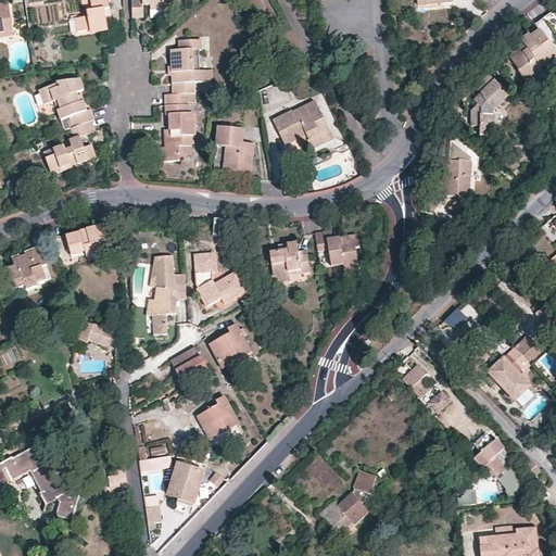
[(89,0),(90,9),(86,9),(86,14),(73,16),(74,28),(86,27),(104,26),(103,13),(103,9),(108,8),(108,0),(89,0)]
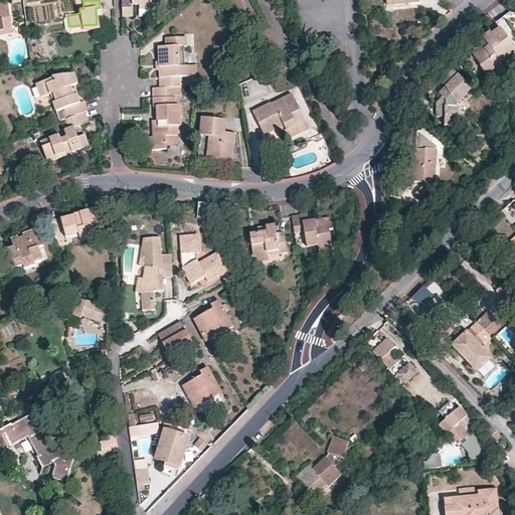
[(159,5),(173,4),(173,0),(124,0),(123,0),(123,17),(134,17),(134,5),(137,5),(139,5),(140,5),(153,5),(153,1),(159,1),(159,5)]
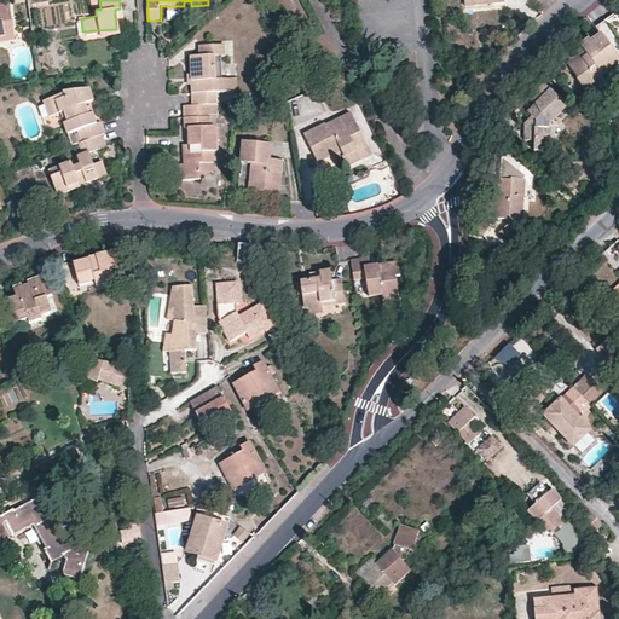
[(0,40),(16,39),(11,4),(0,5),(0,40)]
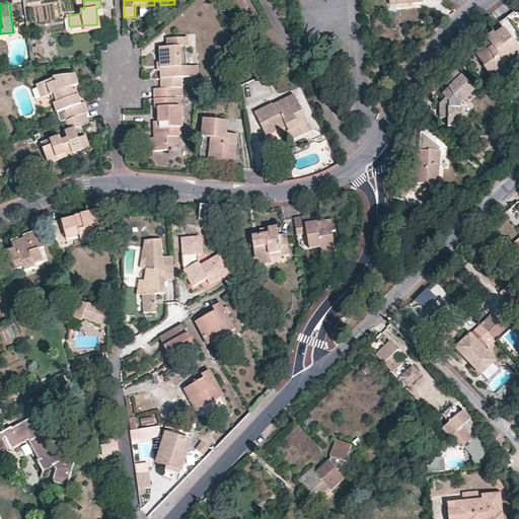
[(154,17),(154,5),(141,5),(140,5),(141,17),(154,17)]
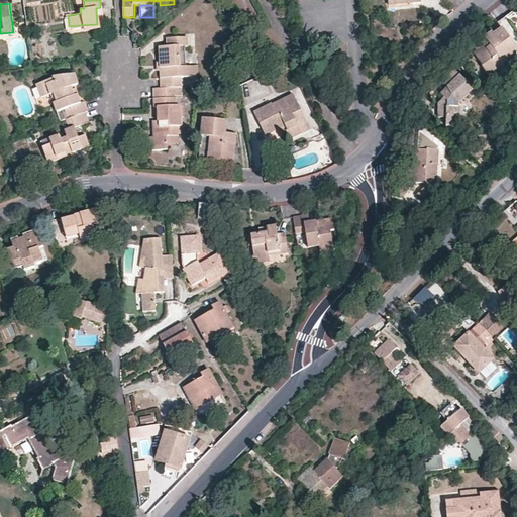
[(508,17),(516,29),(516,10),(516,11),(508,17)]
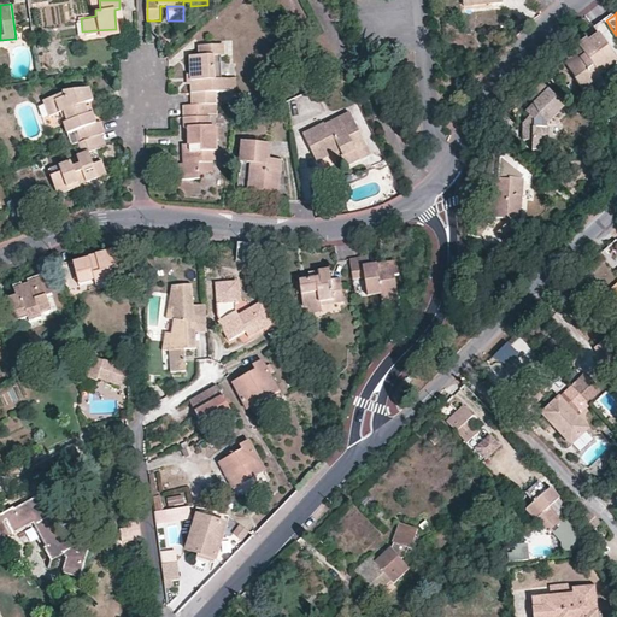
[(616,51),(616,35),(606,21),(595,28),(600,35),(615,53),(616,51)]
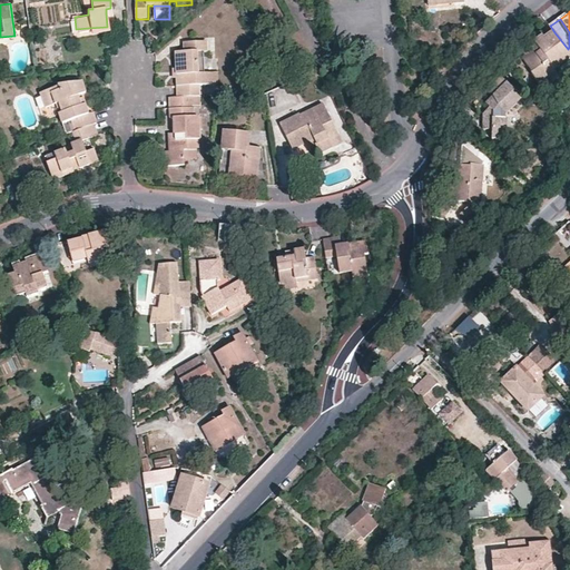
[(552,79),(560,72),(558,70),(569,59),(569,51),(568,49),(554,32),(546,40),(543,37),(537,42),(540,47),(536,51),(531,47),(522,56),(533,70),(532,72),(542,82),(549,76),(552,79)]
